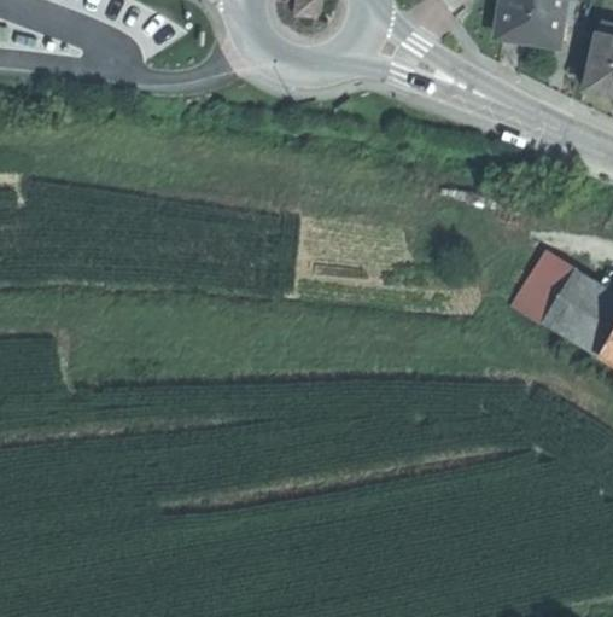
[(293,0),(293,18),(316,19),(316,0),(293,0)]
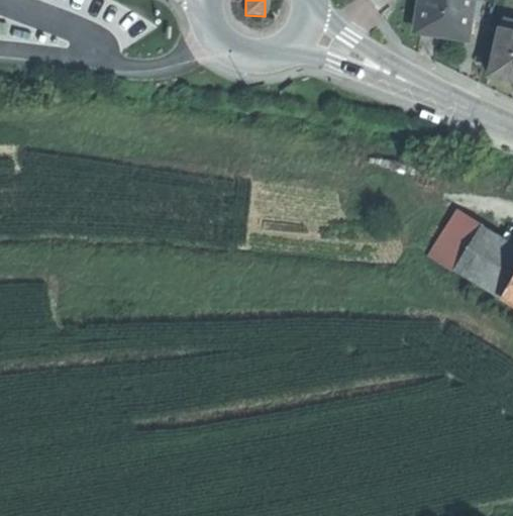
[(435,36),(462,40),(468,0),(416,0),(412,32),(435,36)]
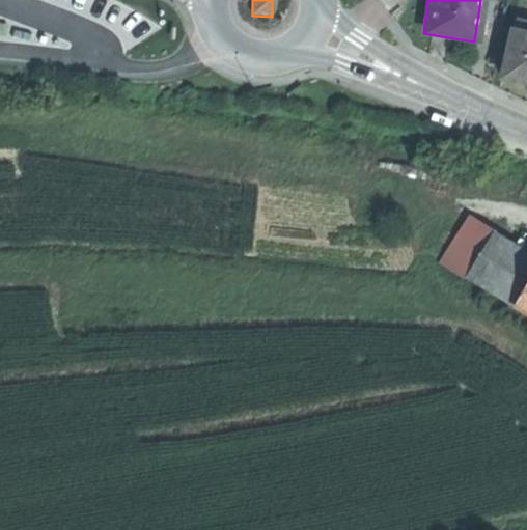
[(526,23),(515,20),(511,33),(526,36),(526,23)]
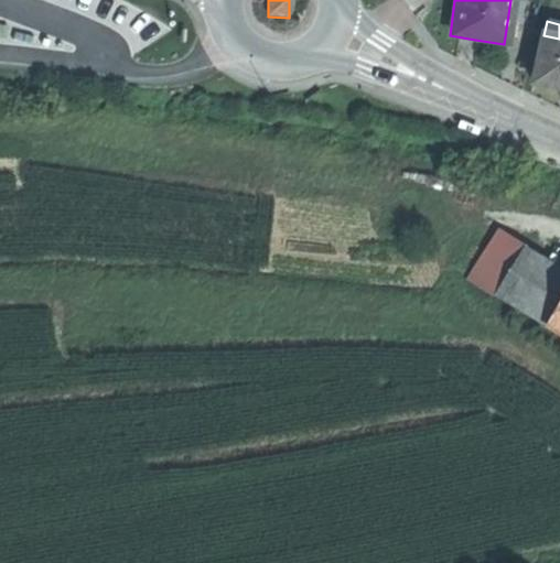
[(553,89),(559,89),(559,39),(544,35),(541,35),(531,84),(553,89)]
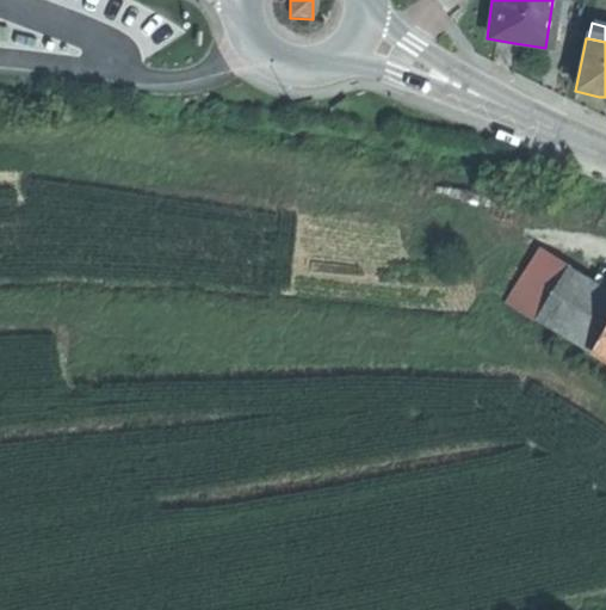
[(514,141),(515,137),(493,127),(488,136),(506,143),(512,146),(514,141)]
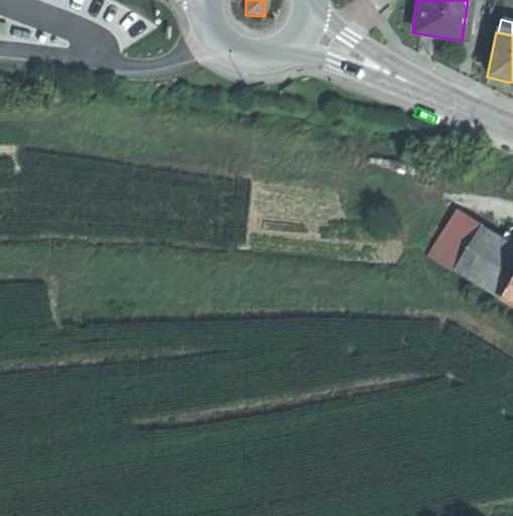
[(453,270),(499,298),(512,275),(512,247),(480,227),(453,270)]
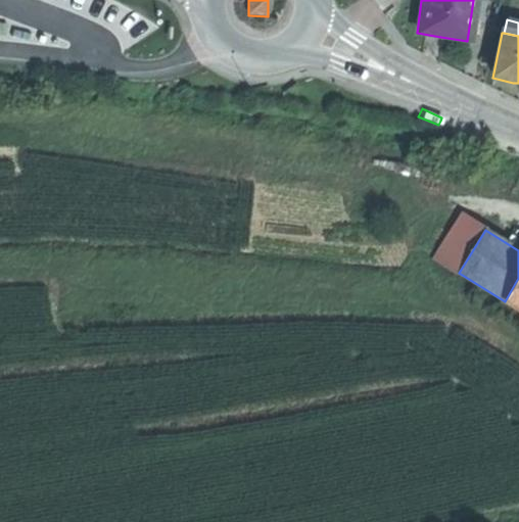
[(518,310),(518,278),(505,301),(518,310)]
